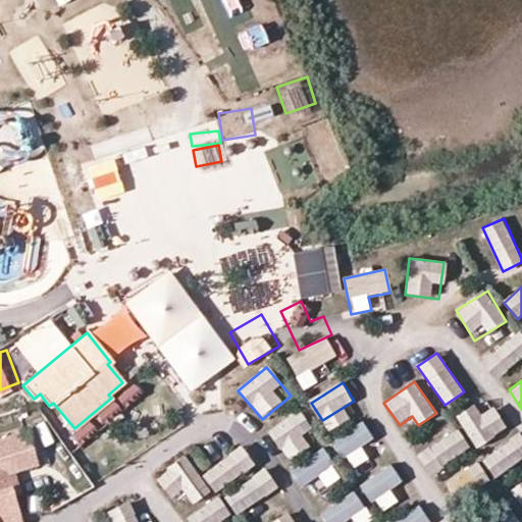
[(0,414),(11,410),(3,390),(0,390),(0,414)]
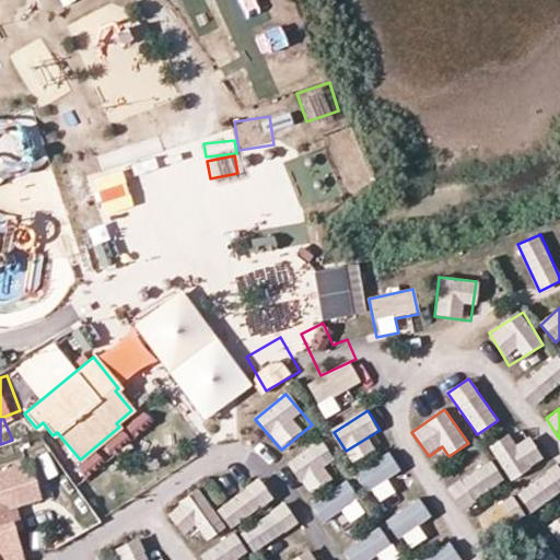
[(490,446),(512,480),(545,459),(529,436),(516,444),(510,433),(490,446)]
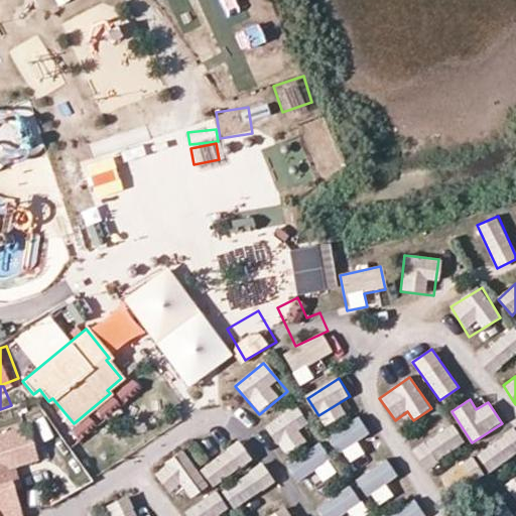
[(295,408),(265,425),(281,454),(311,436),(295,408)]
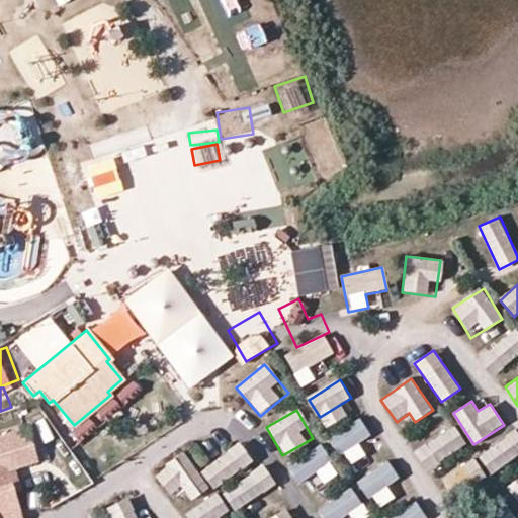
[(332,434),(346,467),(376,455),(362,422),(332,434)]
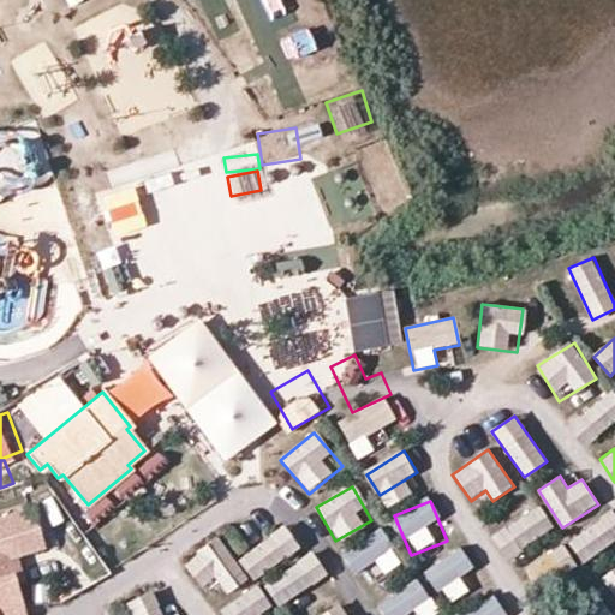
[(508,560),(554,526),(537,505),(491,538),(508,560)]
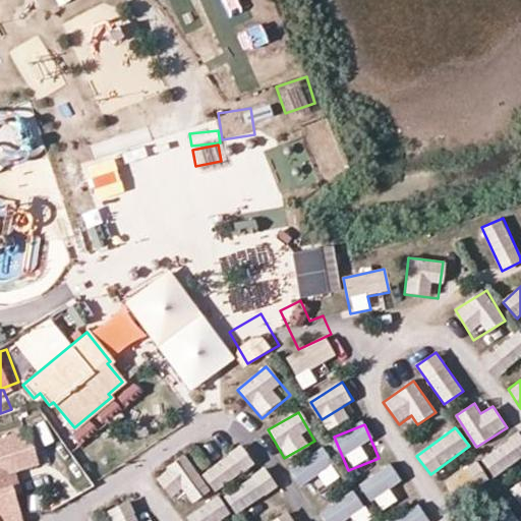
[(0,517),(17,513),(12,493),(18,490),(13,470),(34,464),(24,430),(0,437),(0,517)]
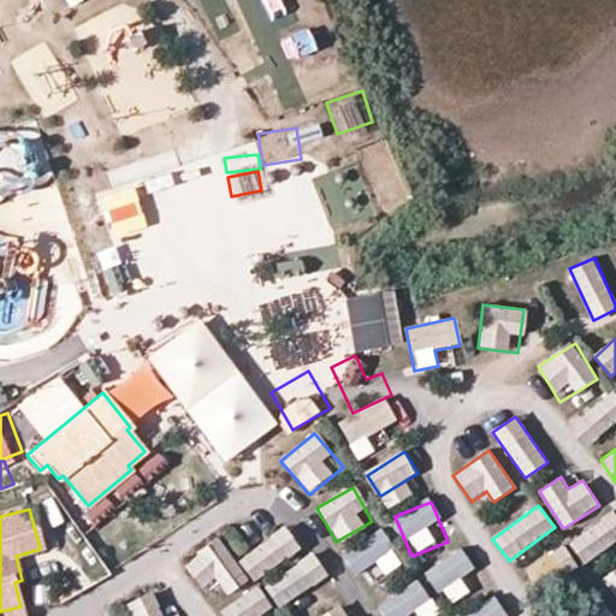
[(615,514),(569,538),(581,563),(615,545),(615,514)]
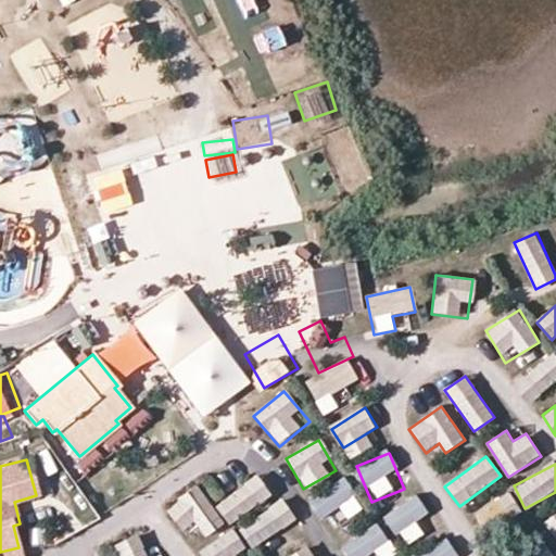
[(215,506),(229,525),(272,495),(257,476),(215,506)]
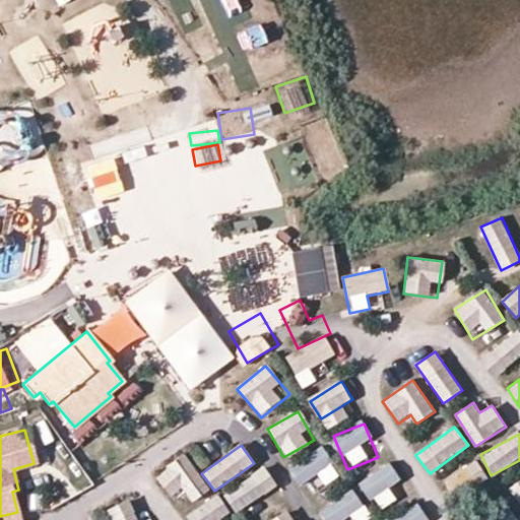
[(325,447),(288,464),(299,485),(319,475),(323,484),(339,477),(325,447)]
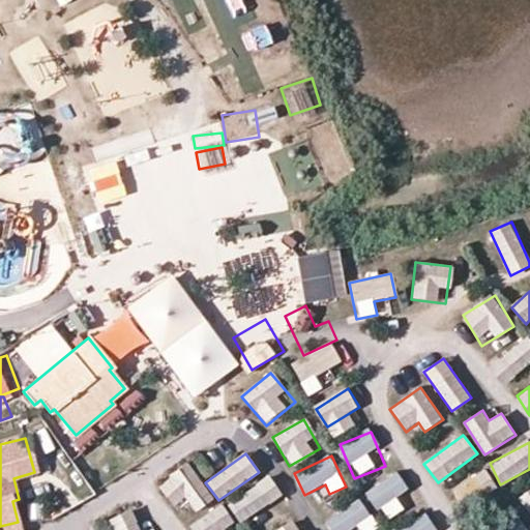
[(197,513),(215,497),(184,464),(158,488),(176,507),(184,500),(197,513)]
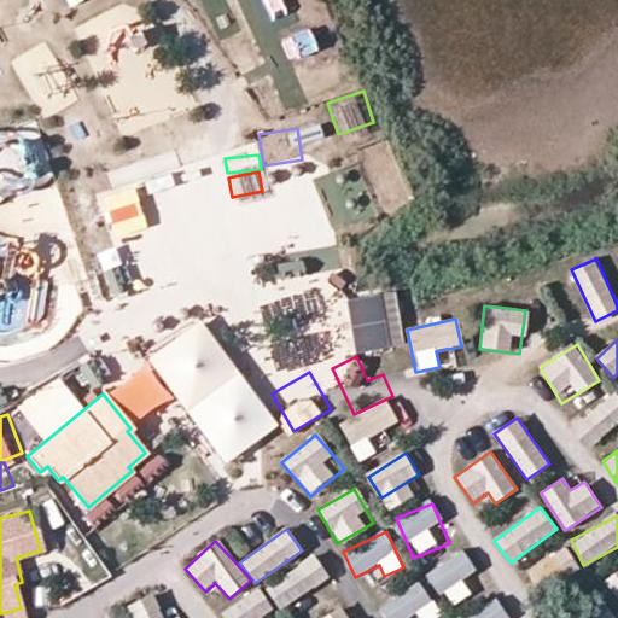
[(561,548),(528,573),(549,601),(583,577),(561,548)]
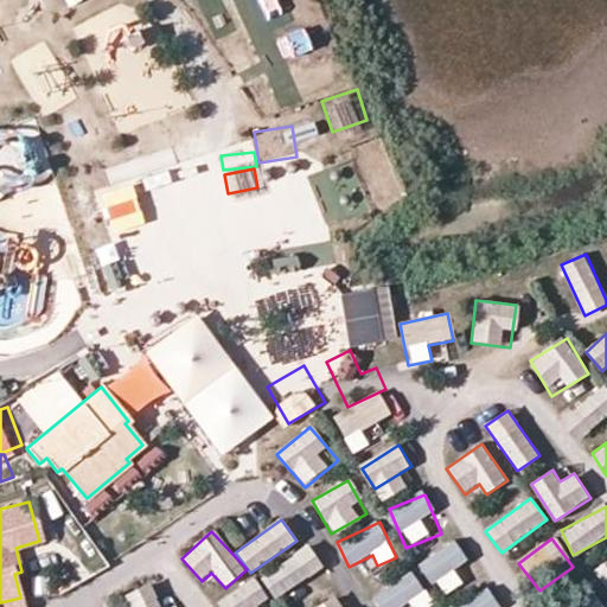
[(451,542),(421,563),(446,598),(475,576),(451,542)]
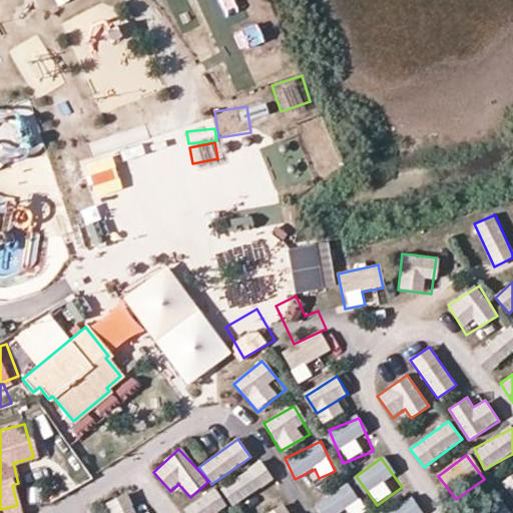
[(232,508),(273,480),(260,461),(218,489),(232,508)]
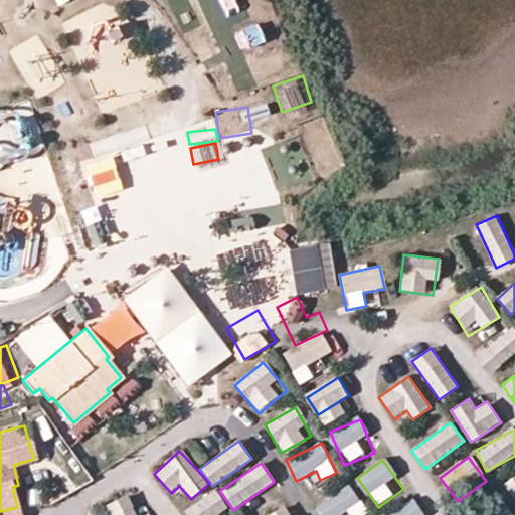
[(350,484),(319,504),(326,514),(368,514),(370,514),(350,484)]
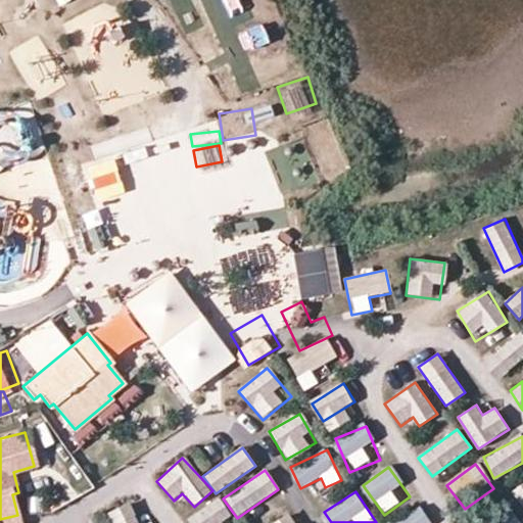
[(187,520),(189,522),(234,522),(217,498),(187,520)]
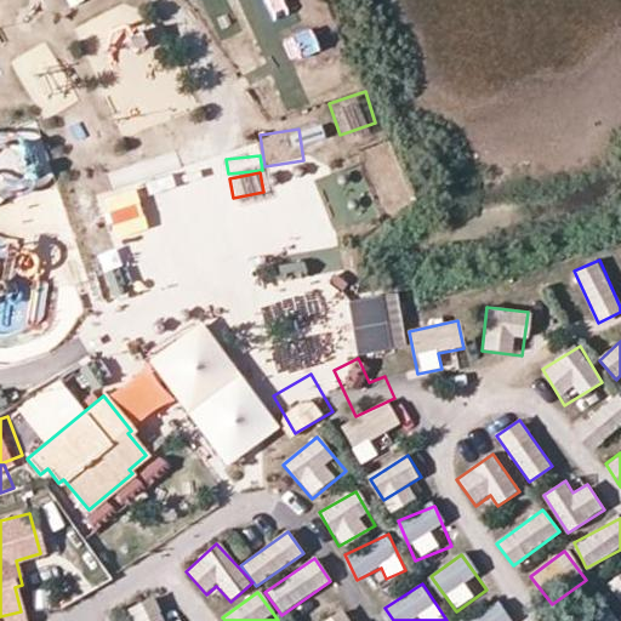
[(129,609),(134,620),(165,620),(155,598),(129,609)]
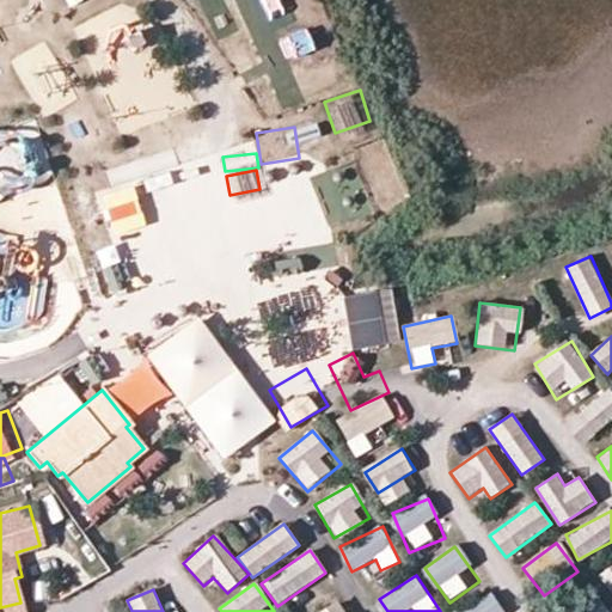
[(497,611),(488,595),(461,611),(497,611)]
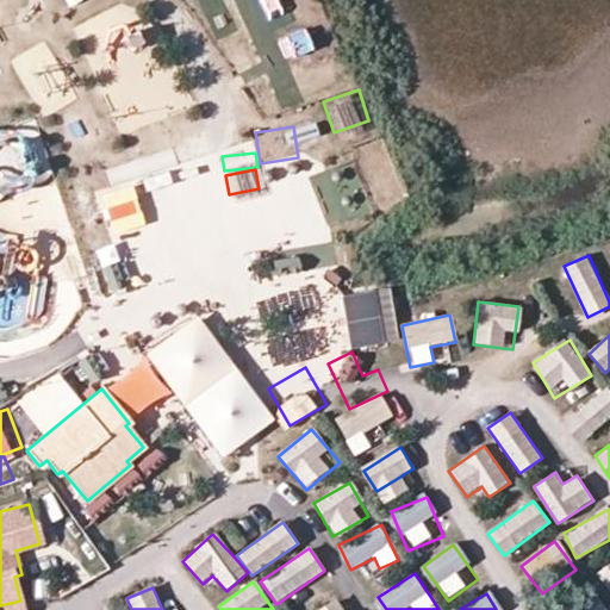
[(317,609),(346,609),(336,597),(317,609)]
